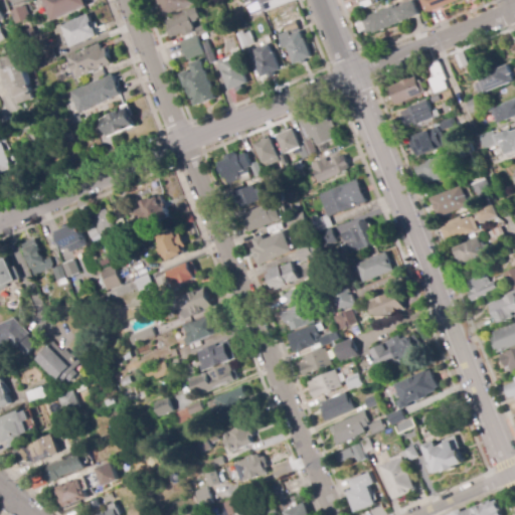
[(84,0),(87,3),(51,18),(43,0),(84,0)]
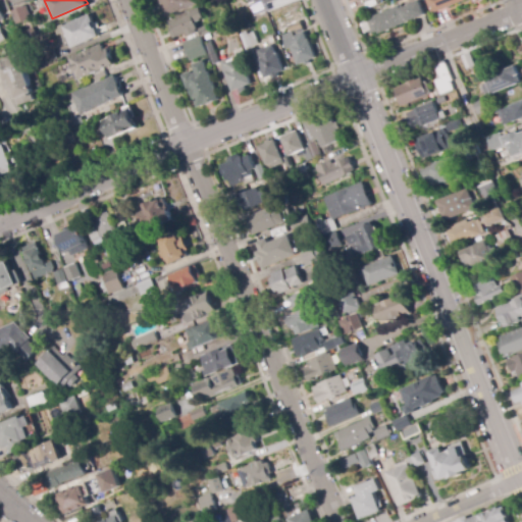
[(166,17),(162,8),(163,8),(161,4),(159,0),(196,0),(198,4),(166,17)]
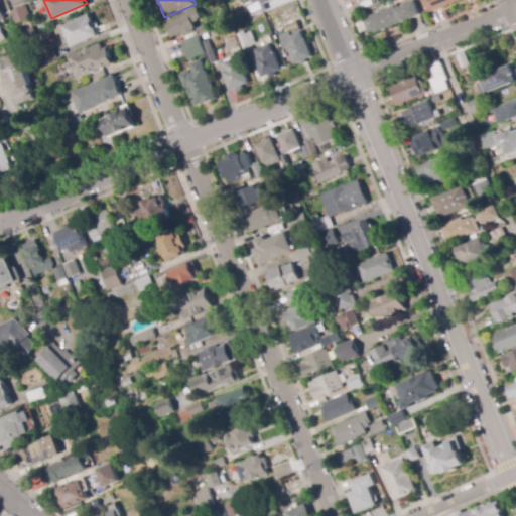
[(461,0),(426,14),(420,0),(461,0)]
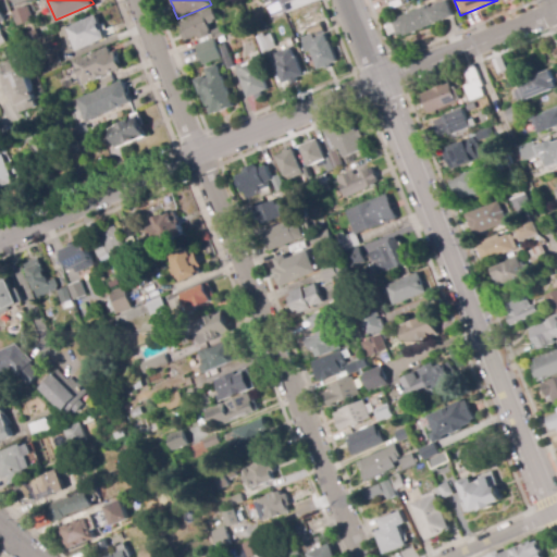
[(403,37),(403,35),(397,37),(391,21),(425,7),(428,10),(448,1),(455,16),(403,37)]
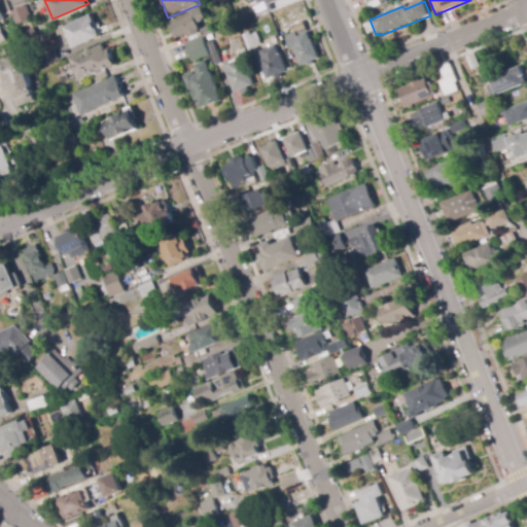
[(16,26),(10,12),(27,6),(31,15),(28,16),(30,21),(16,26)]
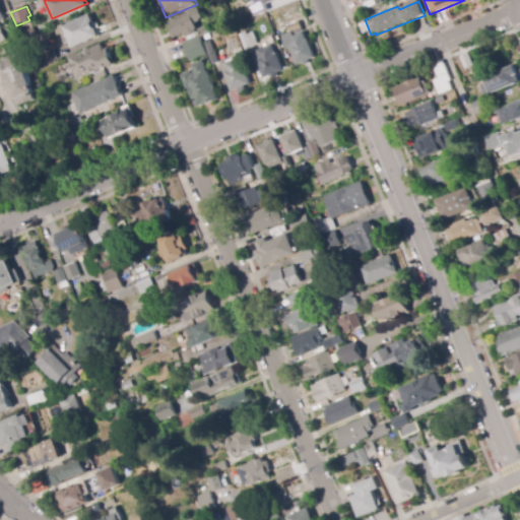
[(257,17),(254,11),(263,7),(265,13),(257,17)]
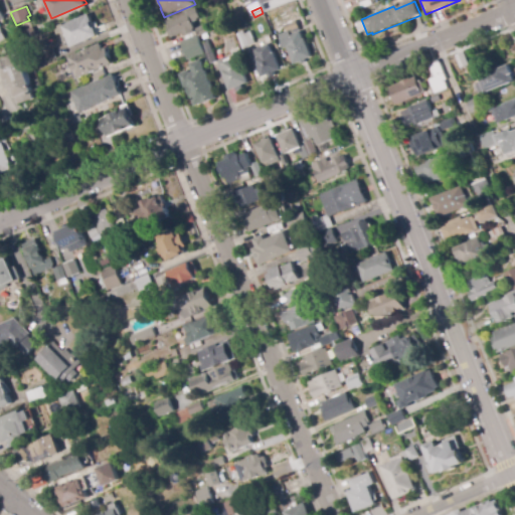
[(171,39),(167,29),(169,28),(165,20),(197,8),(201,18),(198,19),(199,20),(193,23),(195,29),(194,29),(195,32),(185,36),(184,33),(171,39)]
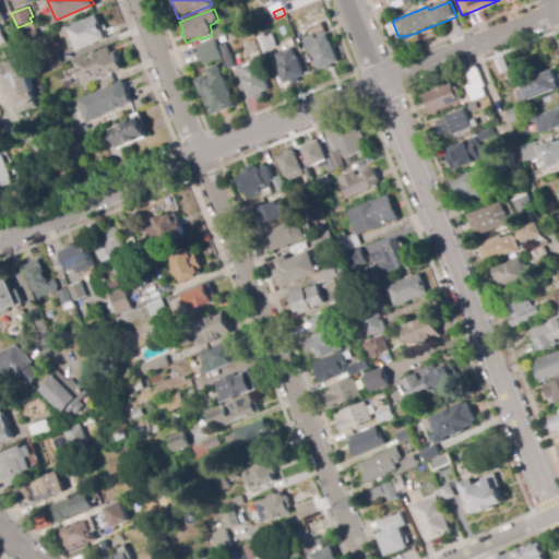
[(75,52),(66,28),(97,16),(107,39),(75,52)]
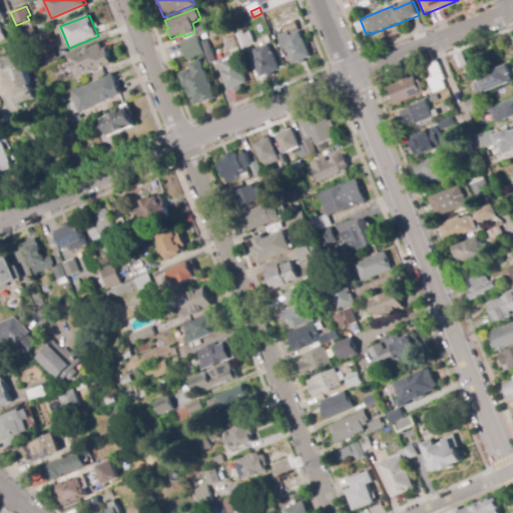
[(293,64),(286,48),(284,49),(278,36),(286,32),(283,23),(295,18),(304,39),(312,57),(293,64)]
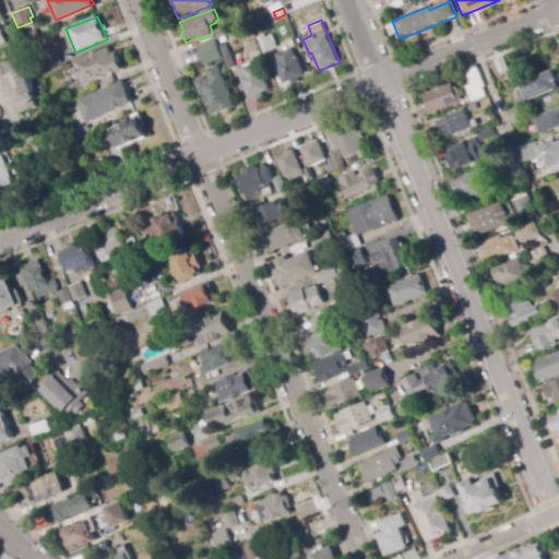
[(204,66),(195,46),(214,38),(212,32),(225,26),(228,35),(215,40),(223,58),(204,66)]
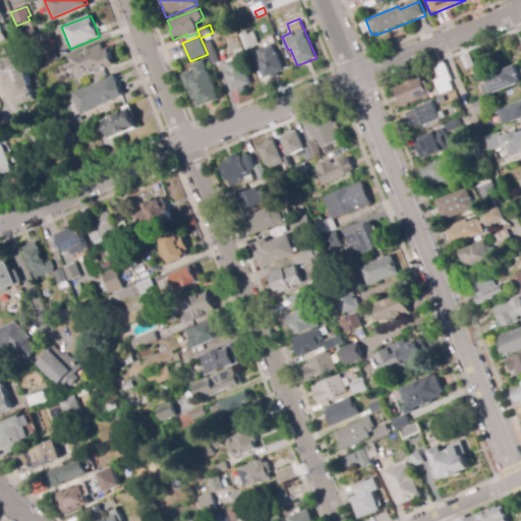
[(25,42),(21,35),(33,30),(36,38),(25,42)]
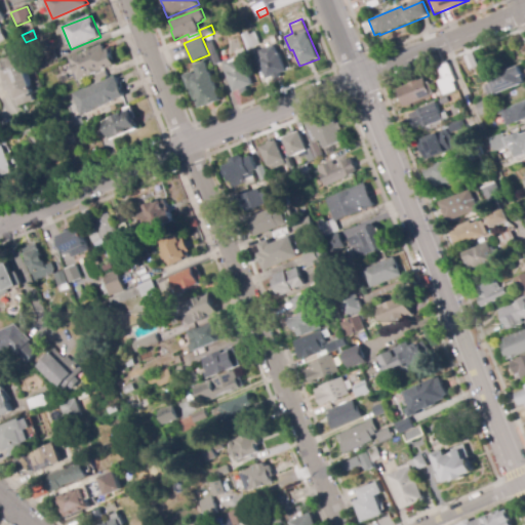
[(248,49),(243,38),(255,32),(260,44),(248,49)]
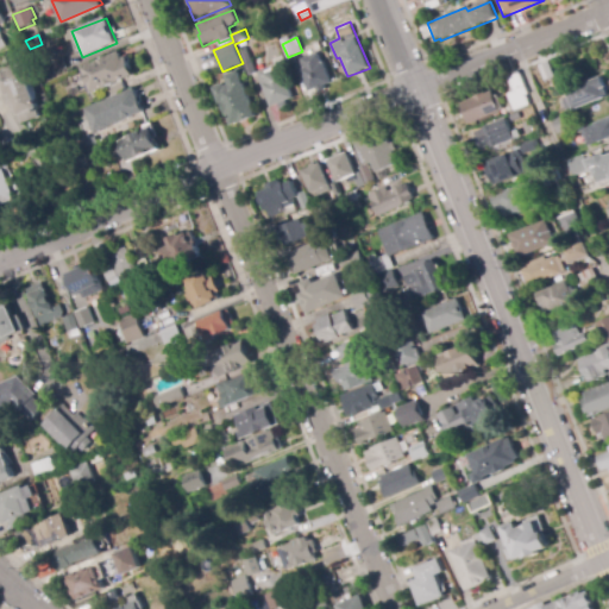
[(249,76),(239,51),(246,48),(250,56),(257,52),(263,68),(256,71),(256,74),(249,76)]
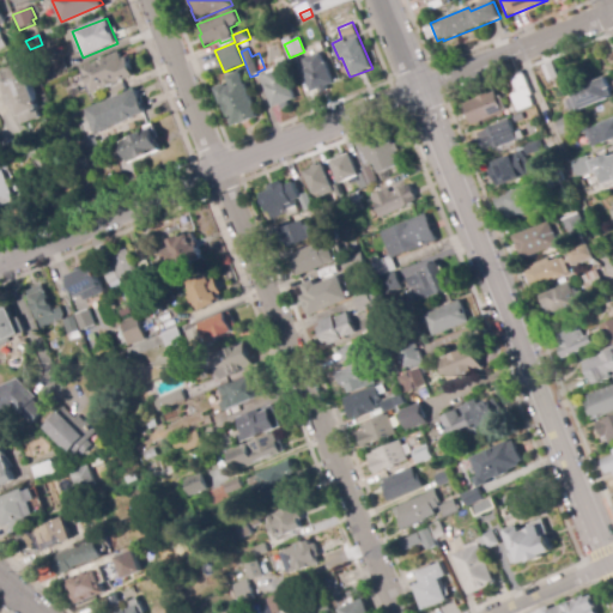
[(90,95),(79,70),(121,52),(123,59),(127,58),(135,76),(90,95)]
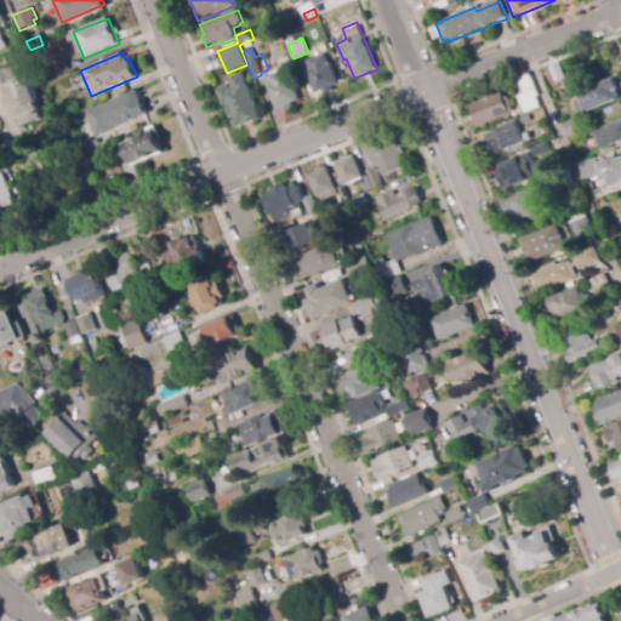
[(325,95),(324,91),(317,95),(308,73),(306,73),(301,61),(306,60),(306,61),(325,55),(328,63),(329,62),(339,85),(331,87),(332,92),(325,95)]
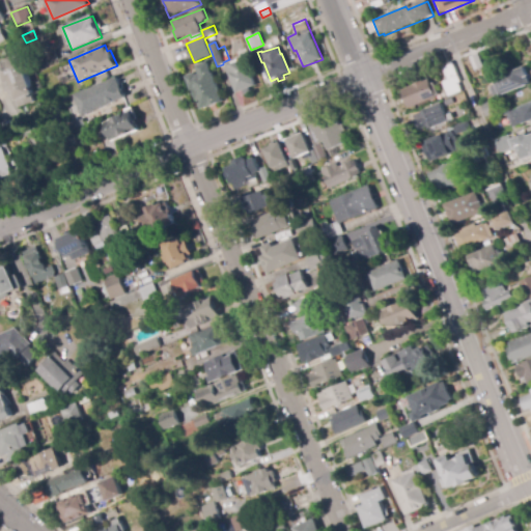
[(245,60),(247,66),(248,66),(256,86),(250,89),(251,93),(245,95),(243,91),(236,93),(229,76),(228,76),(223,63),(229,61),(230,62),(238,60),(239,61),(241,60),(238,52),(247,49),(250,58),(245,60)]
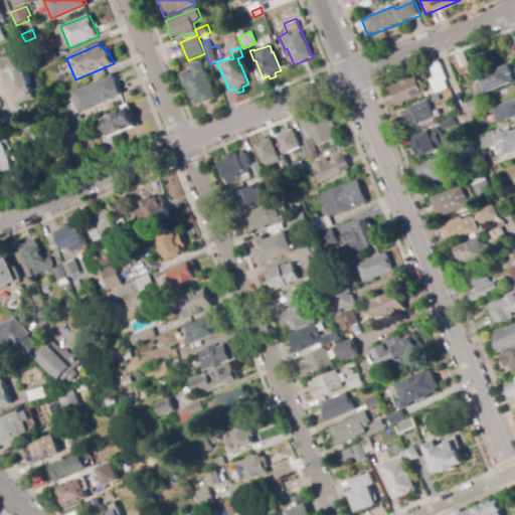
[(47,61),(43,53),(51,49),(55,57),(47,61)]
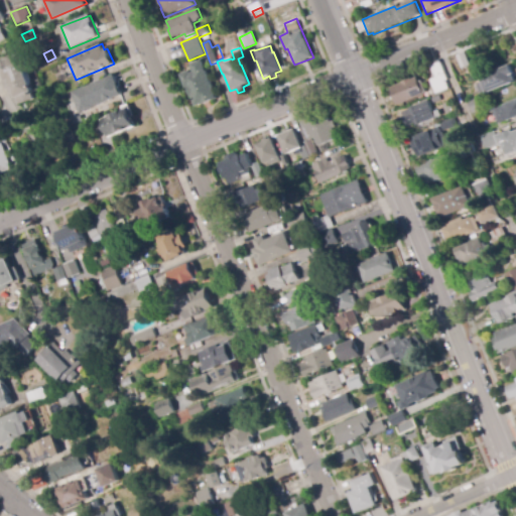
[(19,106),(15,94),(11,95),(9,88),(7,89),(5,82),(7,81),(0,62),(23,53),(29,68),(25,70),(34,93),(31,93),(34,100),(19,106)]
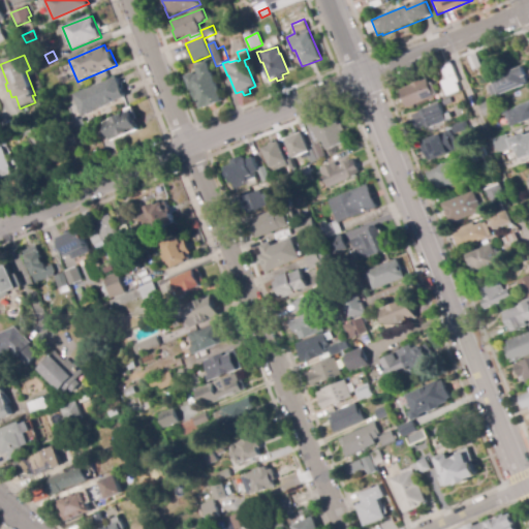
[(473,70),(468,58),(476,55),(481,67),(473,70)]
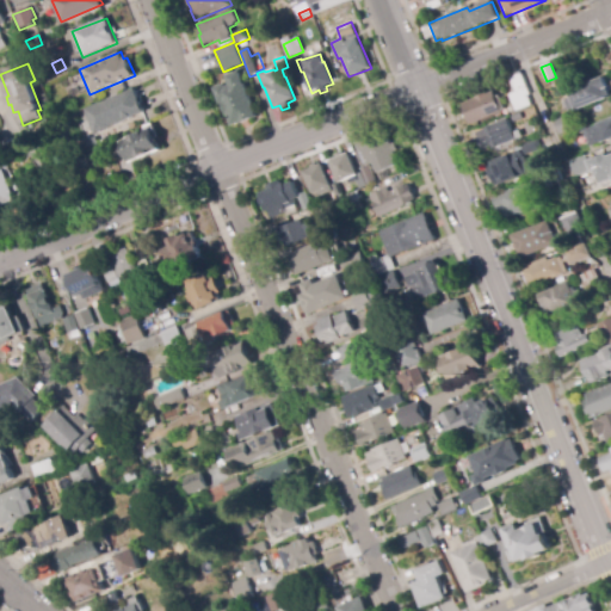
[(232,127),(227,115),(226,116),(221,104),(220,105),(213,88),(224,84),(226,87),(228,86),(226,78),(239,72),(258,117),(240,124),(240,123),(232,127)]
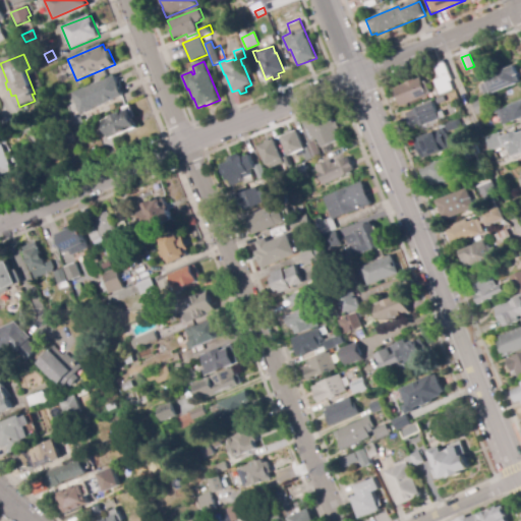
[(440,96),(435,81),(440,78),(435,64),(444,61),(452,81),(450,81),(453,91),(440,96)]
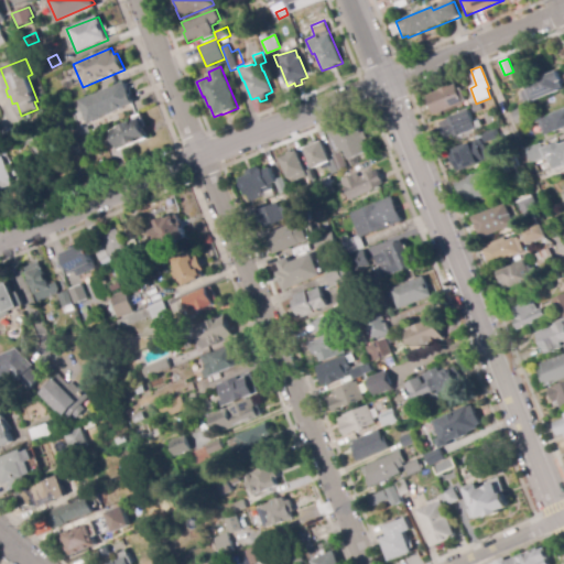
[(525,104),(521,91),(527,89),(524,84),(559,72),(562,82),(560,82),(563,90),(531,102),(531,101),(525,104)]
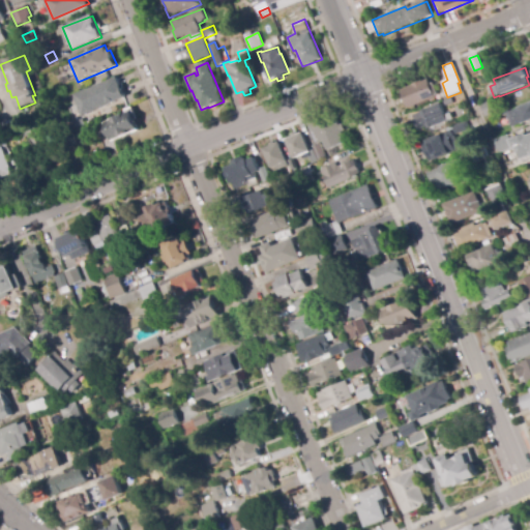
[(70,95),(116,74),(126,94),(80,116),(70,95)]
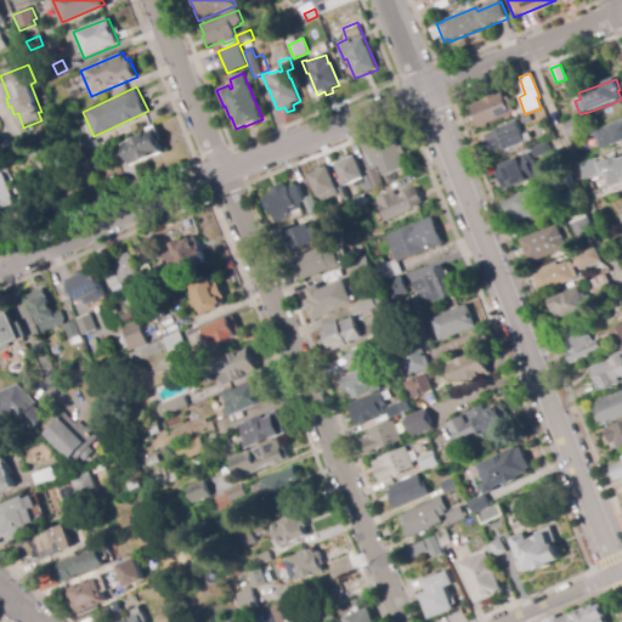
[(479,128),(470,107),(484,101),(484,100),(495,95),(496,96),(503,92),(505,99),(508,97),(512,107),(509,108),(512,114),(479,128)]
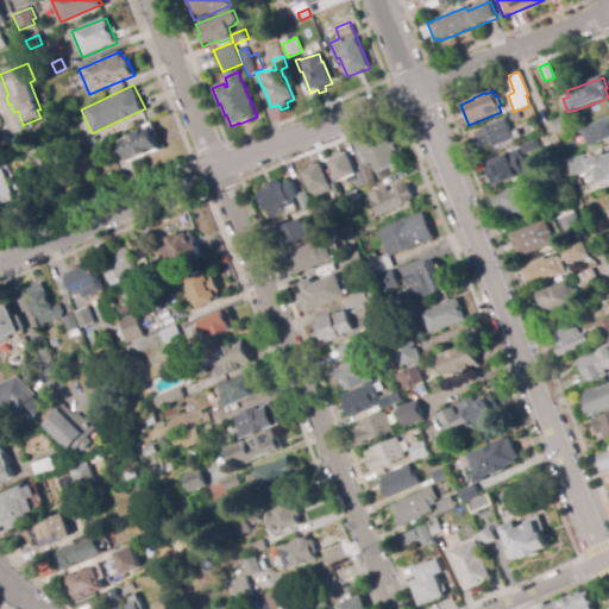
[(513,125),(509,117),(519,113),(522,121),(513,125)]
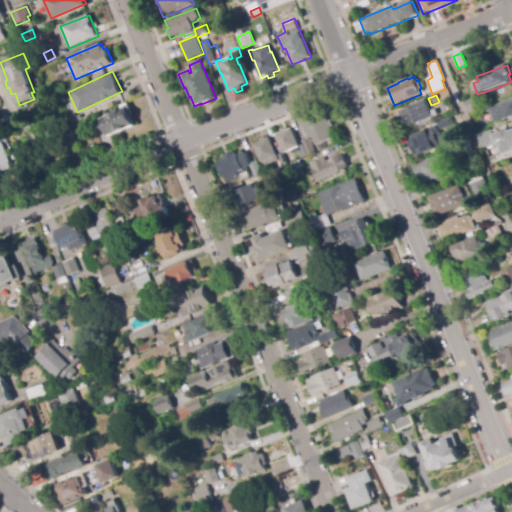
[(468,113),(464,101),(477,96),(481,108),(468,113)]
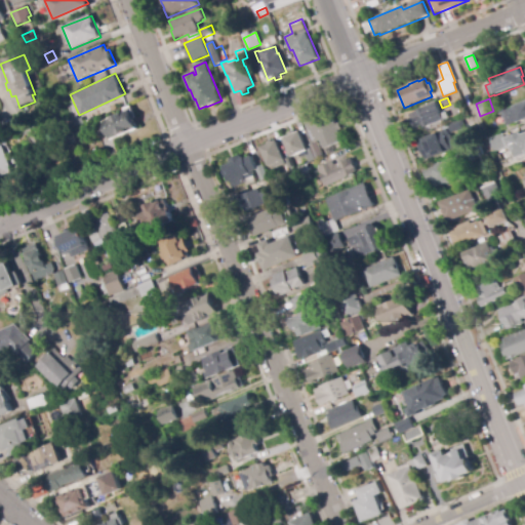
[(524,120),(508,127),(502,112),(515,108),(514,107),(524,102),(524,120)]
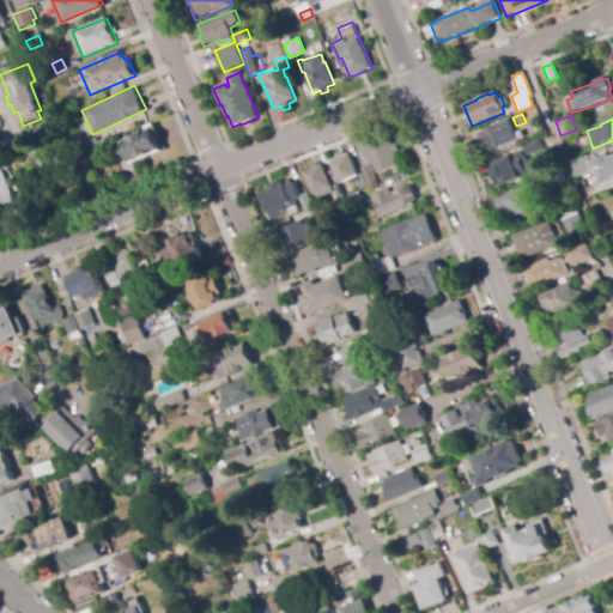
[(495,151),(492,147),(484,151),(479,141),(489,137),(485,131),(509,120),(517,140),(503,146),(503,147),(495,151)]
